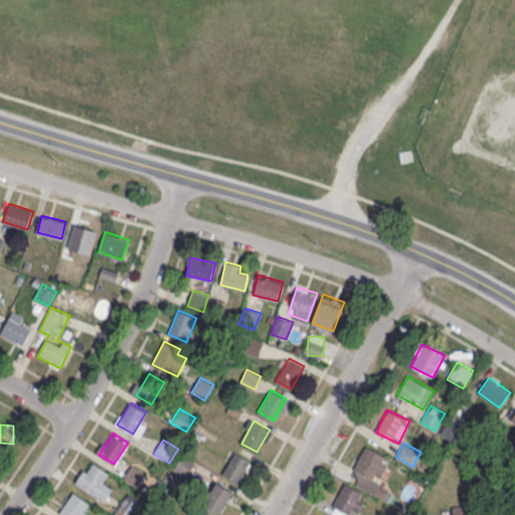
[(371,480),(377,483),(389,458),(365,446),(348,480),(366,489),(371,480)]
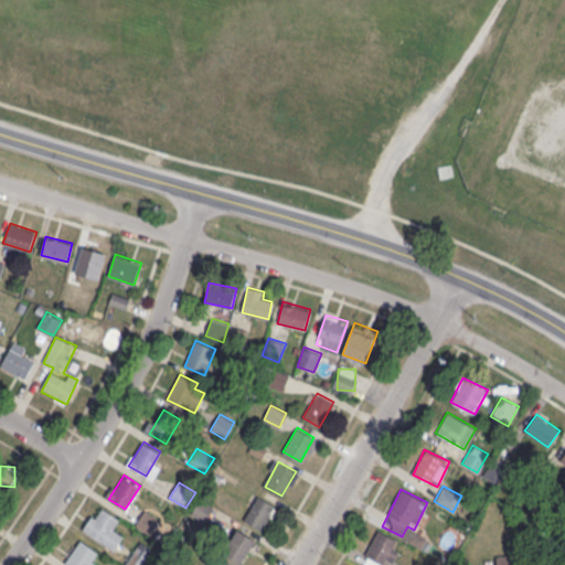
[(243,519),(258,494),(275,505),(259,530),(243,519)]
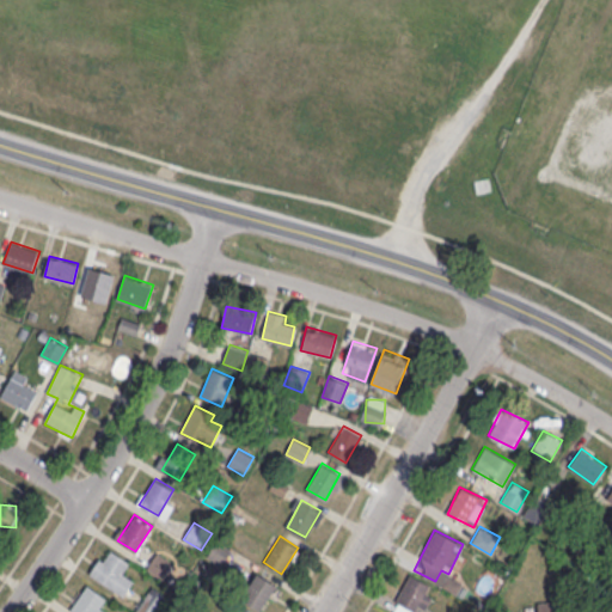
[(90,571),(99,557),(104,560),(111,548),(129,560),(122,570),(134,579),(123,594),(90,571)]
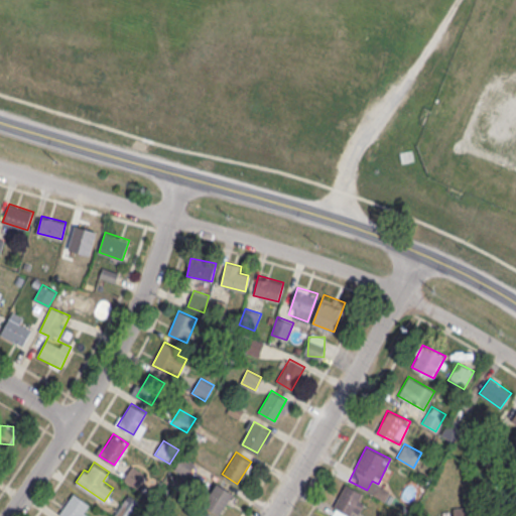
[(145,476),(132,466),(124,478),(136,487),(145,476)]
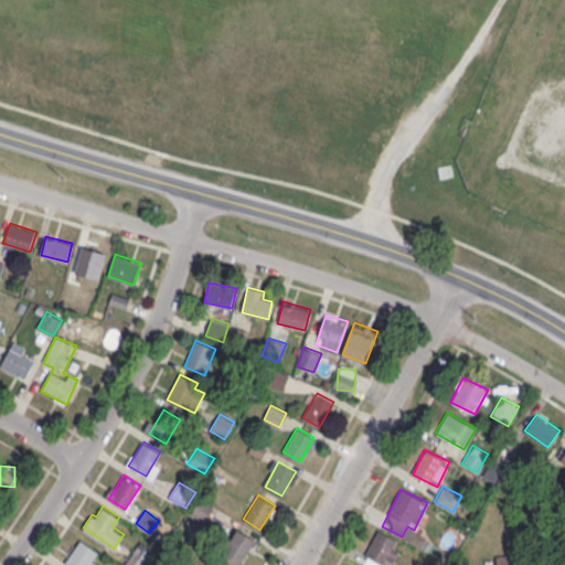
[(224,551),(240,526),(256,537),(241,561),(224,551)]
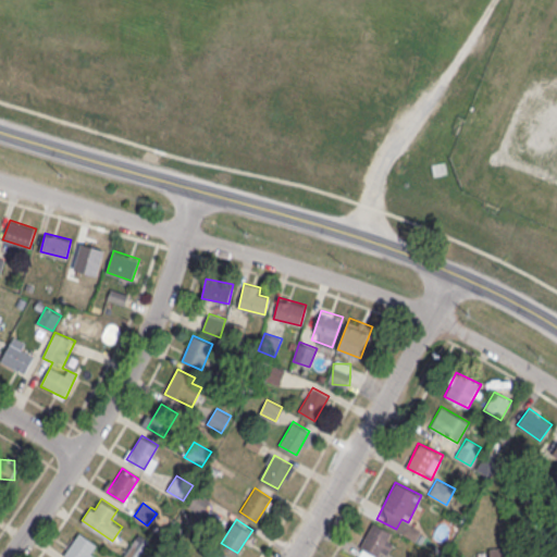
[(375,556),(376,556),(386,556),(396,533),(370,523),(357,556),(375,556)]
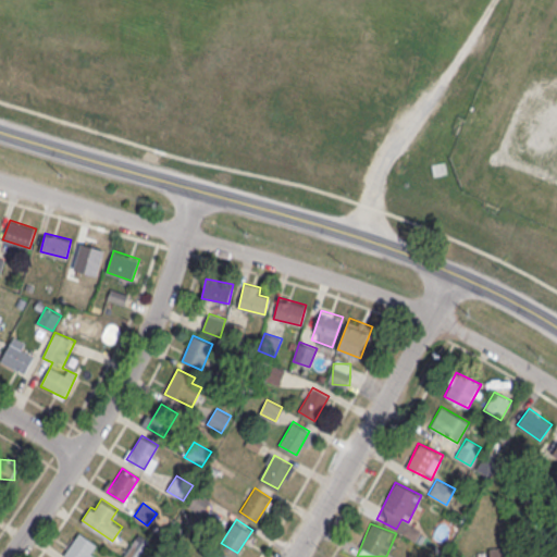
[(67,556),(64,555),(79,532),(96,542),(86,556),(67,556)]
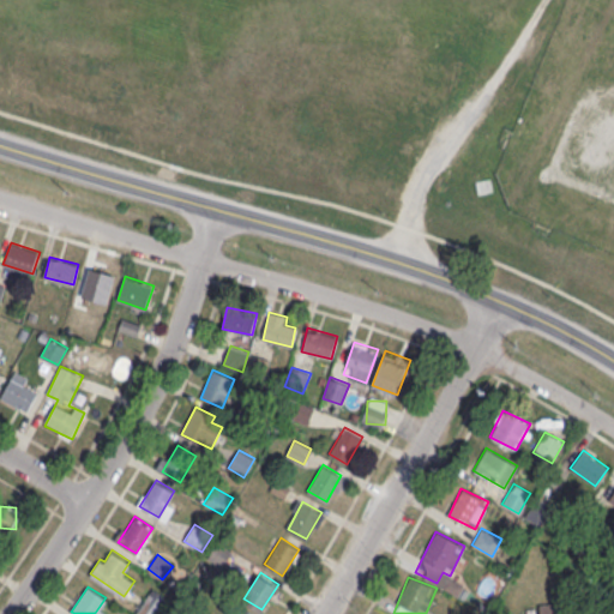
[(140,613),(156,613),(168,600),(154,588),(137,611),(140,613)]
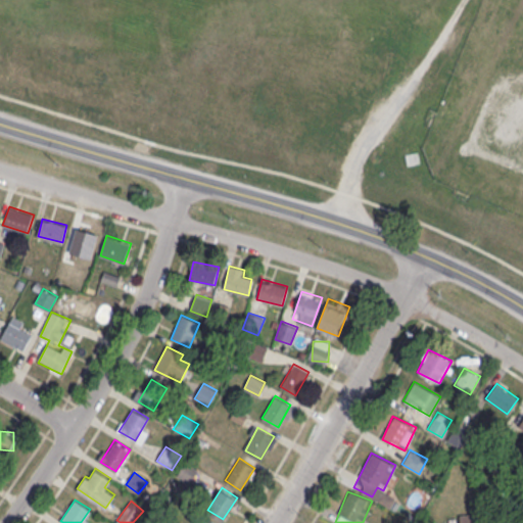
[(461,514),(460,522),(475,522),(475,514),(461,514)]
